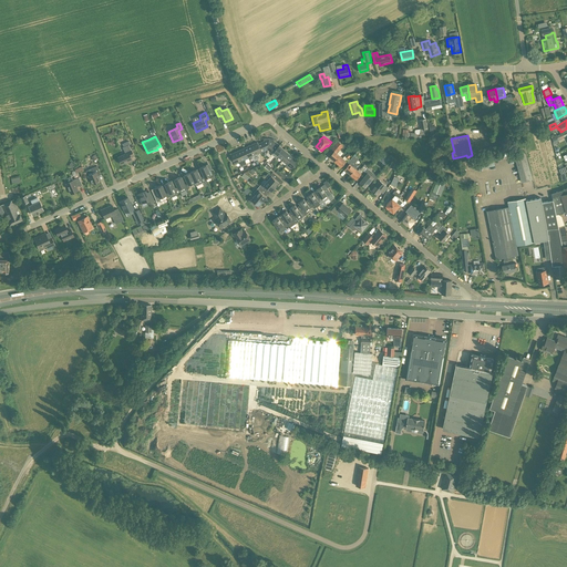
[(268,150),(269,138),(264,138),(264,142),(258,144),(263,152),(268,150)]
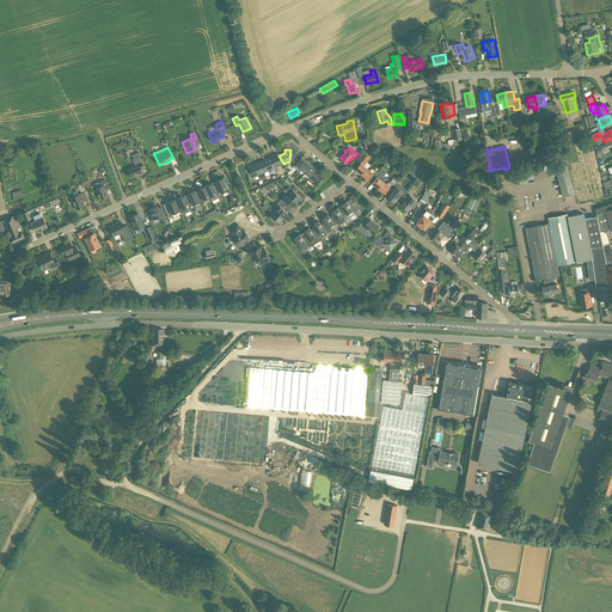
[(294,166),(300,158),(295,154),(297,151),(291,150),(289,161),(294,166)]
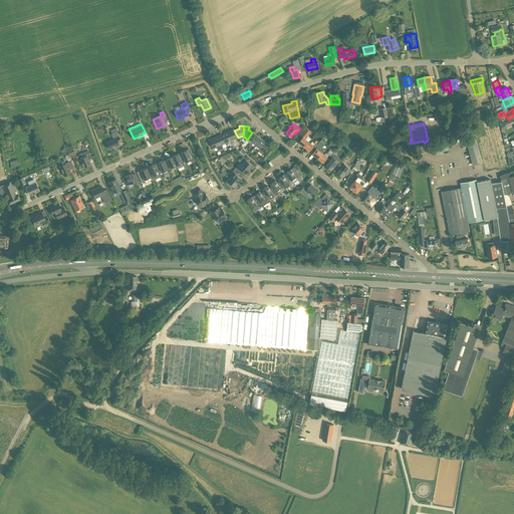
[(304,147),(308,141),(305,139),(311,133),(306,127),(301,134),(304,137),(299,143),(301,144),(300,145),(303,147),(303,146),(304,147)]
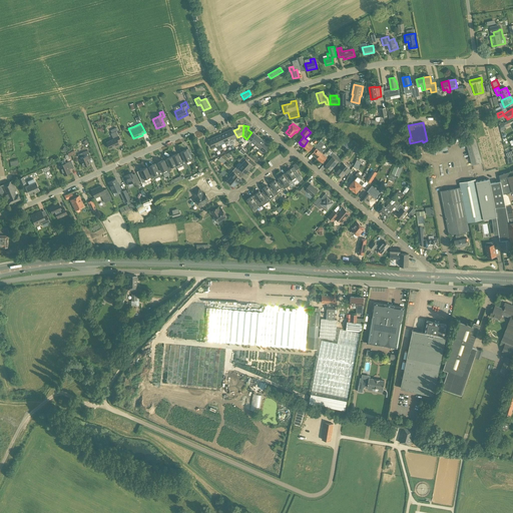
[(237,137),(233,130),(232,128),(226,131),(232,144),(235,143),(233,140),(234,138),(237,137)]
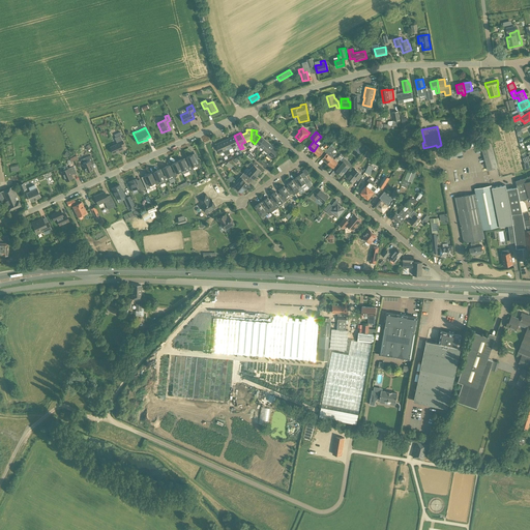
[(237,150),(240,149),(234,136),(229,139),(232,148),(235,147),(236,147),(237,150)]
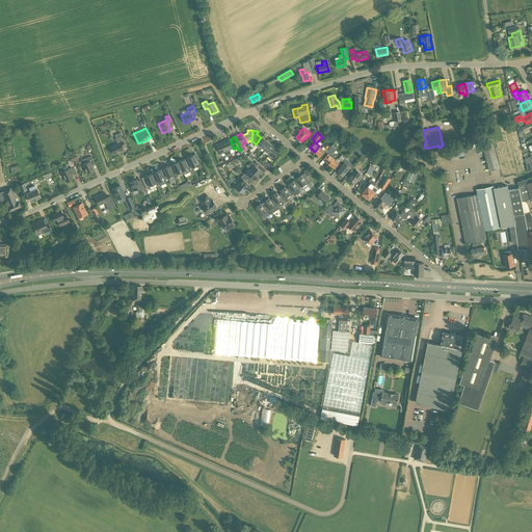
[(261,147),(267,140),(262,136),(261,137),(256,144),(255,144),(259,149),(261,147)]
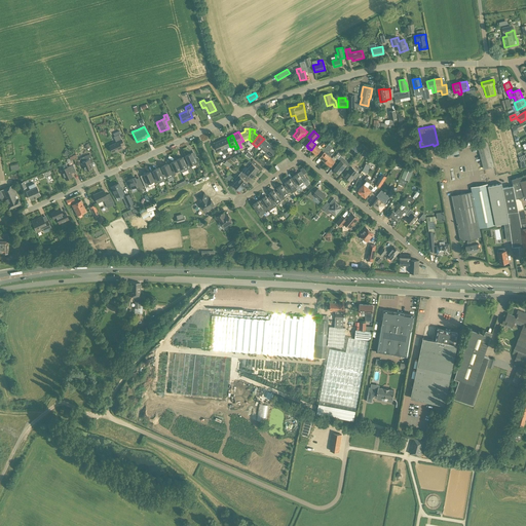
[(228,148),(230,147),(227,138),(221,140),(226,153),(229,152),(227,149),(228,148)]
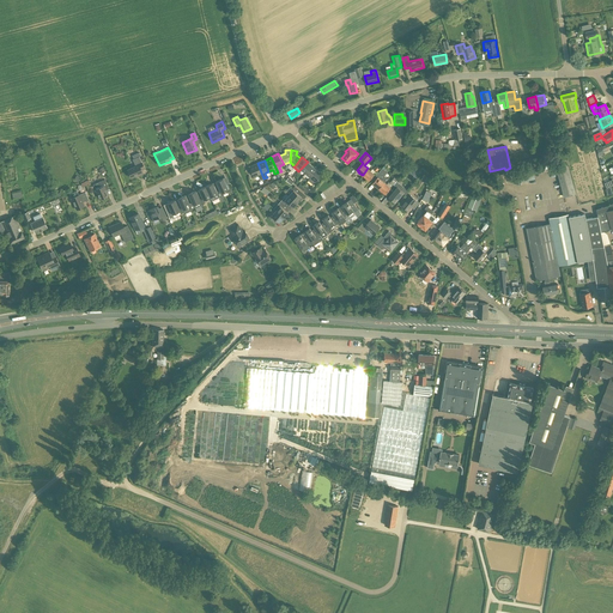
[(135,177),(143,174),(141,170),(144,169),(141,162),(138,164),(139,165),(127,170),(131,177),(135,176),(135,177)]
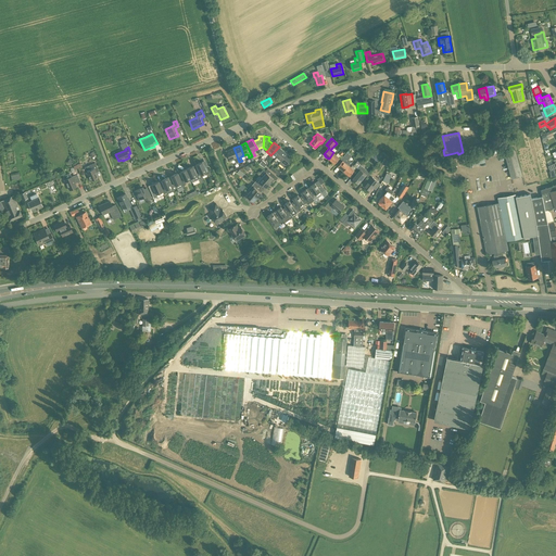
[(278,158),(283,150),(279,147),(273,153),(278,158)]
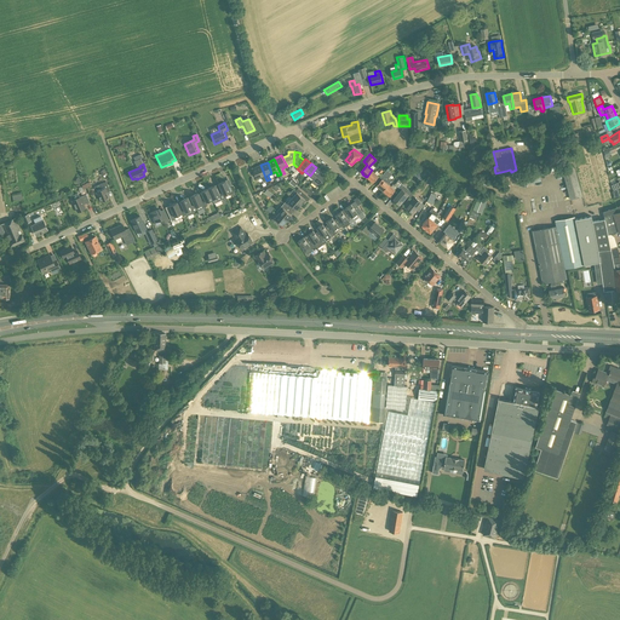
[(263,182),(267,181),(260,165),(252,168),(257,179),(260,178),(262,179),(263,182)]
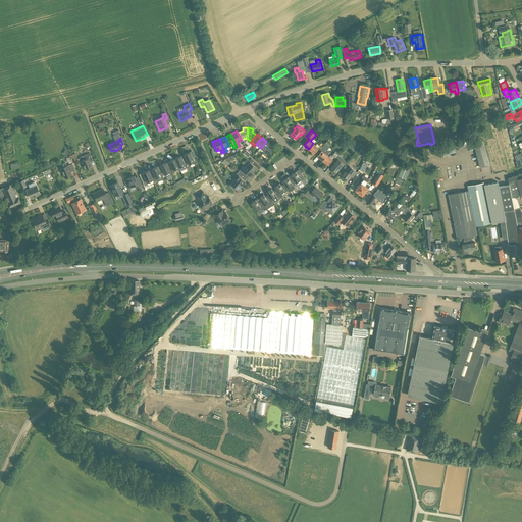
[(480,168),(490,165),(483,139),(473,142),(480,168)]
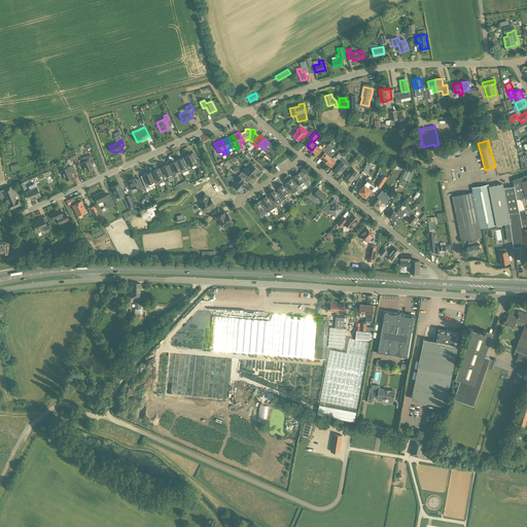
[(267,152),(273,146),(269,142),(264,149),(267,152)]
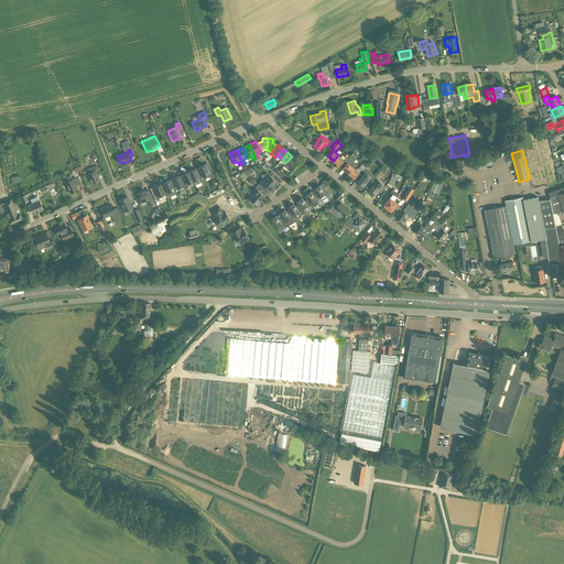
[(476,167),(492,164),(490,153),(474,155),(476,167)]
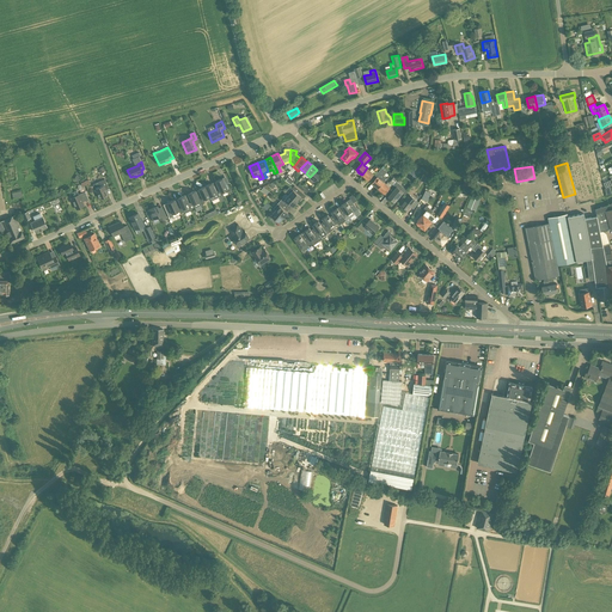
[(367,167),(362,175),(362,176),(365,178),(366,177),(368,179),(373,173),(367,167)]
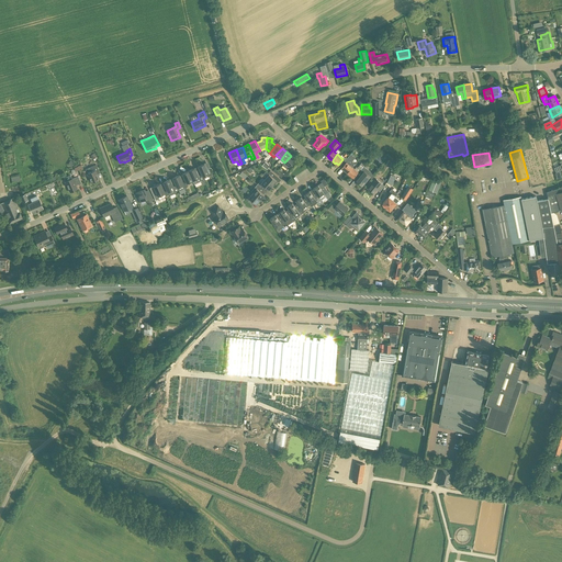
[(348,172),(352,167),(356,164),(352,161),(355,158),(350,154),(346,159),(348,161),(341,168),(345,170),(344,170),(347,173),(347,172),(348,172)]
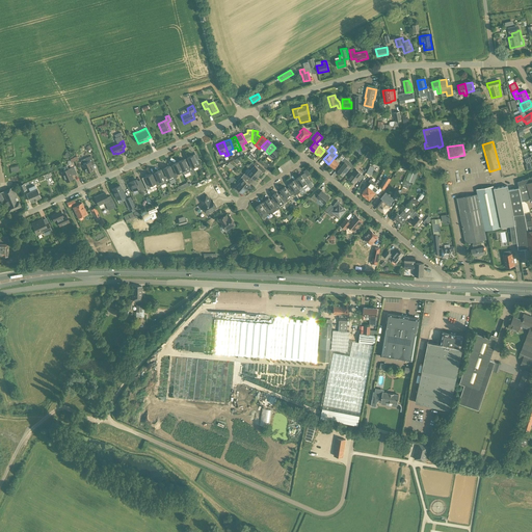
[(362,155),(365,150),(366,148),(360,145),(356,151),(362,155)]
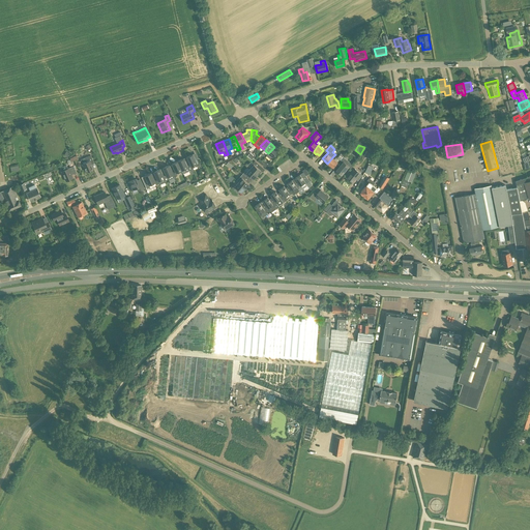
[(274,147),(268,153),(266,155),(270,159),(272,157),(278,150),(274,147)]
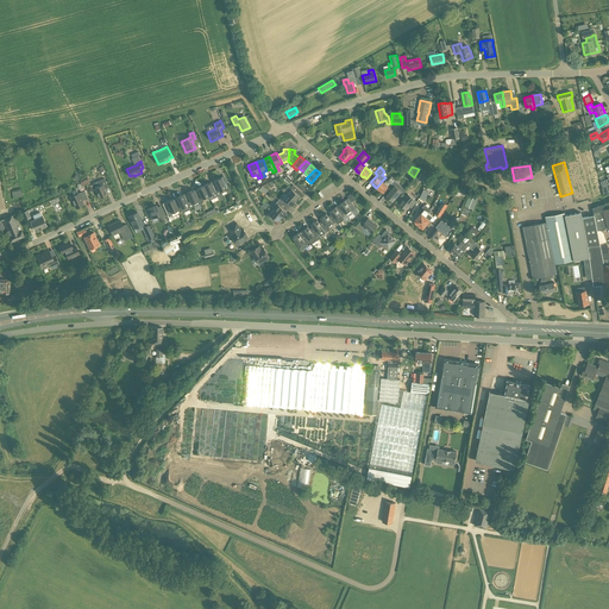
[(426,183),(429,174),(422,170),(418,179),(426,183)]
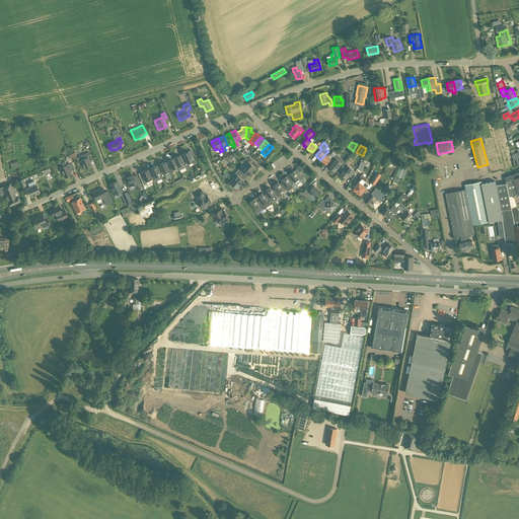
[(187,163),(188,165),(197,161),(194,154),(191,156),(189,151),(182,154),(184,159),(187,163)]
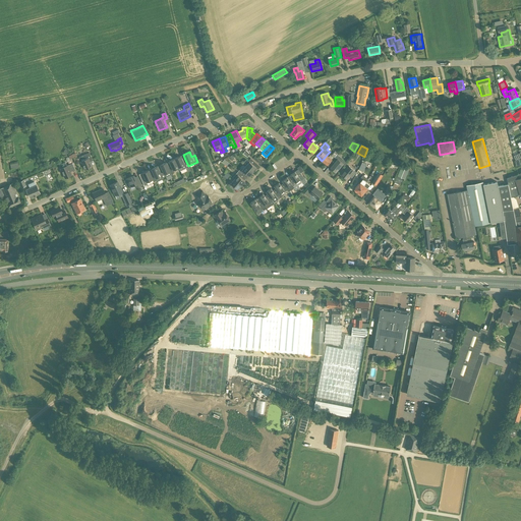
[(327,155),(323,160),(323,161),(322,161),(325,164),(325,163),(328,165),(332,160),(337,154),(335,152),(331,156),(331,155),(329,157),(327,155)]
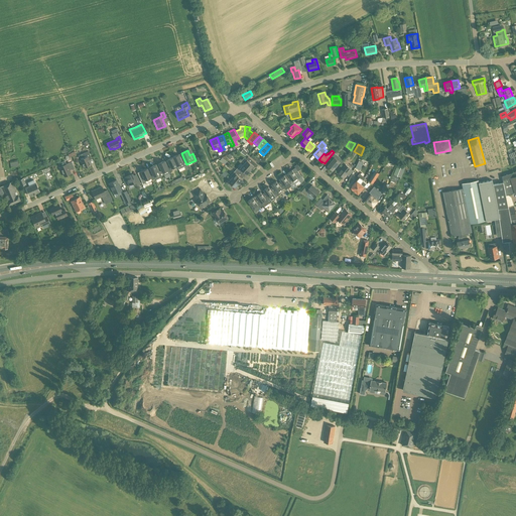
[(84,167),(91,164),(89,158),(91,157),(88,151),(82,154),(78,155),(84,167)]
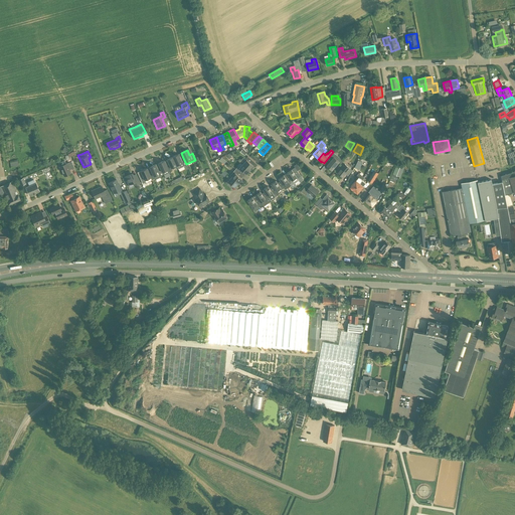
[(332,170),(339,162),(339,161),(341,159),(338,156),(334,153),(332,156),(333,158),(327,165),(332,170)]
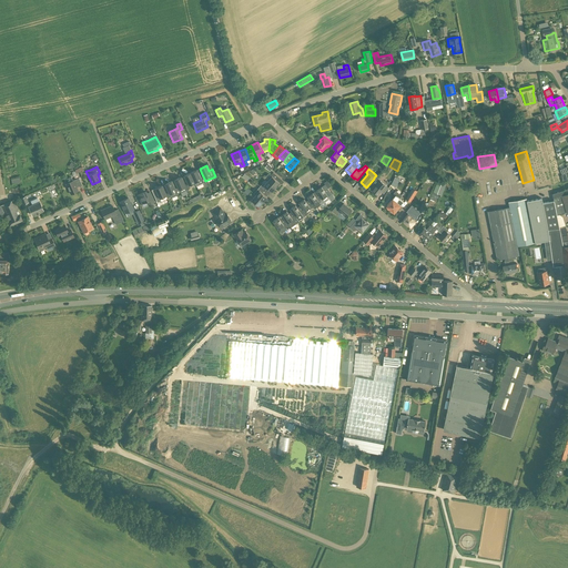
[(204,179),(202,174),(199,175),(196,170),(190,172),(194,183),(196,186),(203,183),(202,182),(205,181),(204,179)]
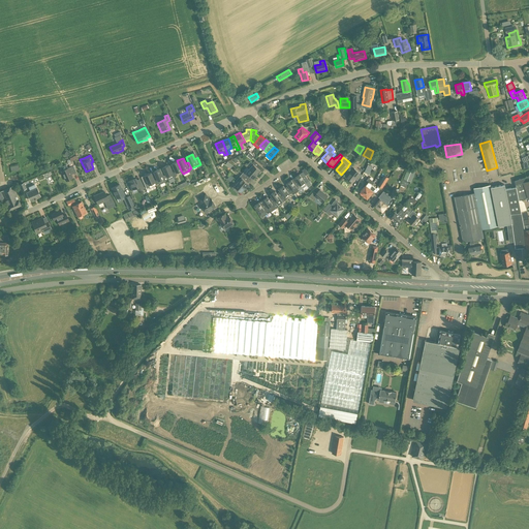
[(176,173),(181,170),(177,160),(170,163),(174,168),(170,169),(173,174),(173,175),(174,177),(177,175),(176,173)]
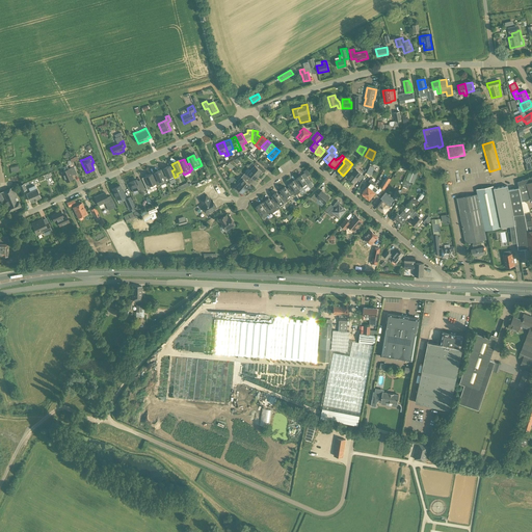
[(251,169),(259,176),(262,171),(256,165),(258,163),(256,161),(255,163),(254,164),(255,165),(251,169)]
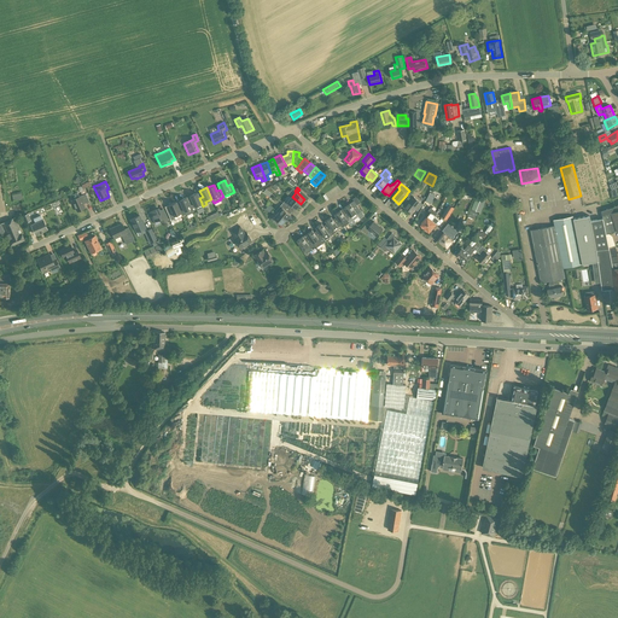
[(202,203),(199,198),(197,192),(190,196),(192,202),(188,203),(191,208),(191,209),(192,211),(196,209),(194,207),(202,204),(202,203)]
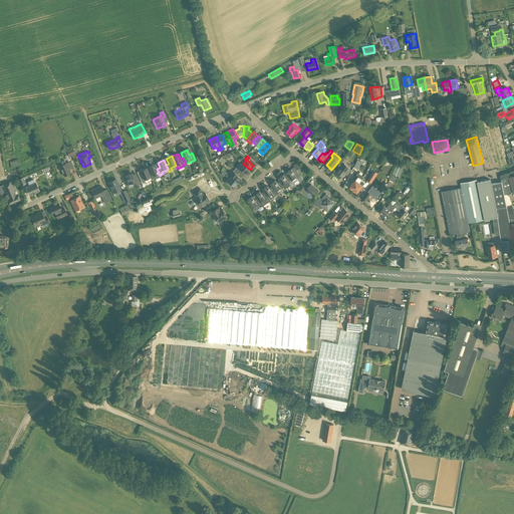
[(353,168),(358,170),(362,162),(357,160),(353,168)]
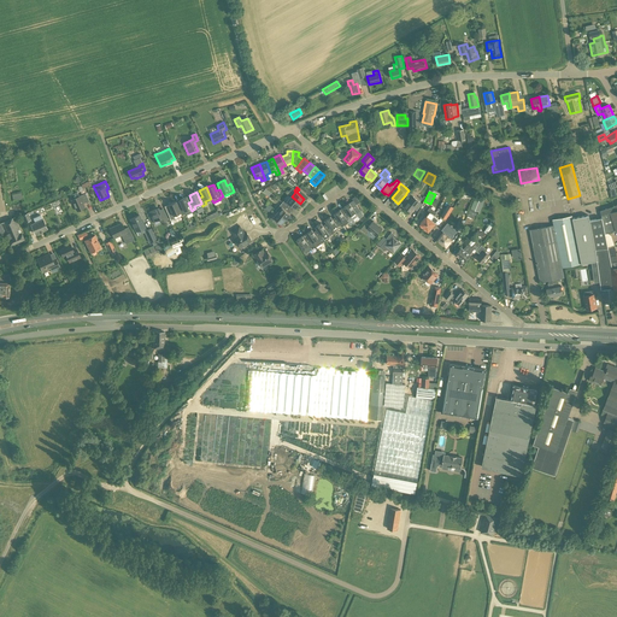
[(77,211),(84,207),(82,204),(89,201),(86,193),(71,200),(77,211)]
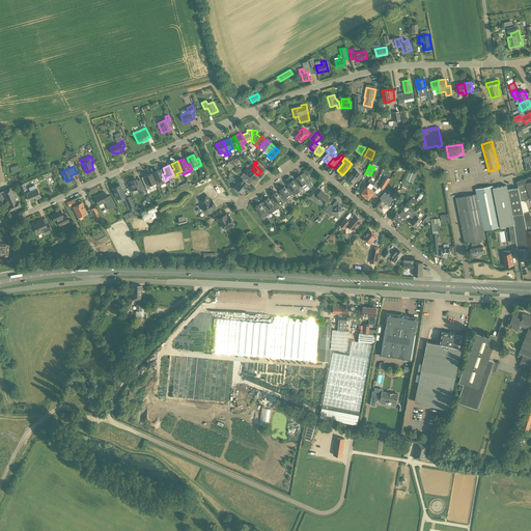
[(415,180),(418,169),(410,167),(408,179),(415,180)]
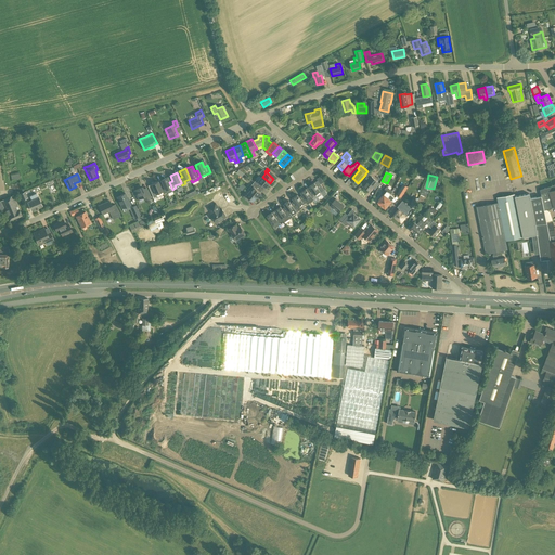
[(171,186),(169,182),(167,177),(160,180),(163,185),(160,186),(162,191),(162,192),(163,194),(167,192),(165,190),(171,188),(171,186)]
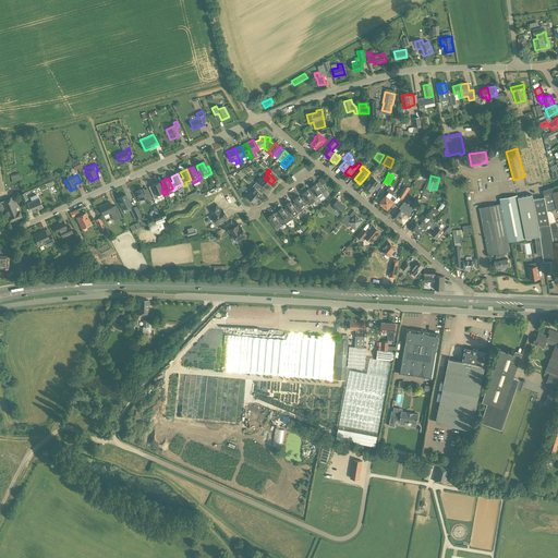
[(267,189),(271,184),(264,178),(259,182),(258,181),(256,183),(258,185),(261,183),(267,189)]
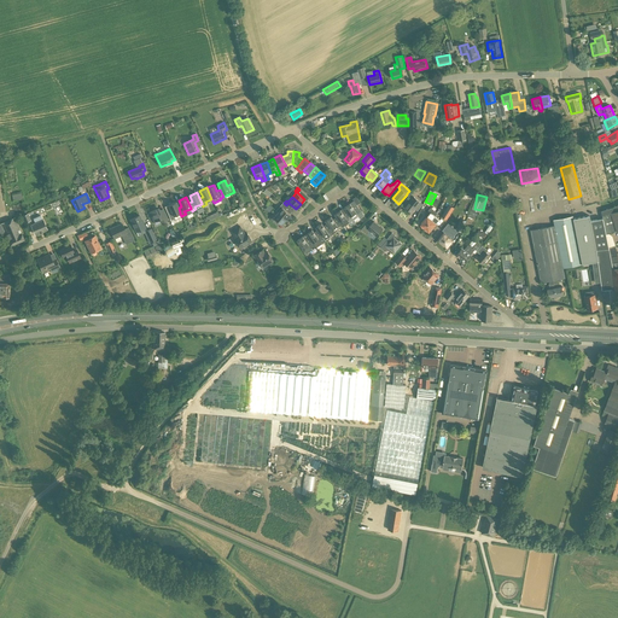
[(412,213),(418,204),(420,202),(414,197),(412,199),(406,208),(412,213)]
